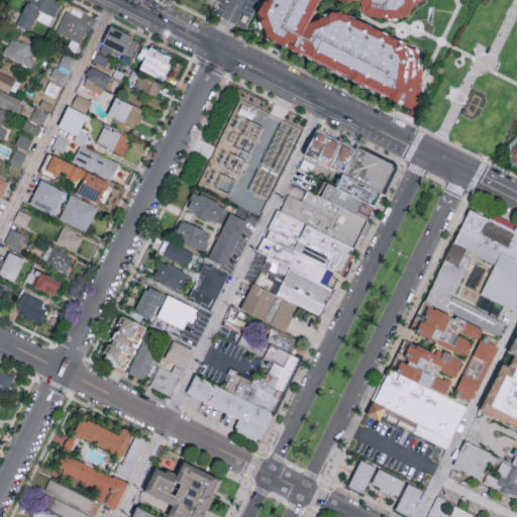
[(29,29),(34,18),(50,25),(61,0),(60,0),(28,0),(18,25),(29,29)]
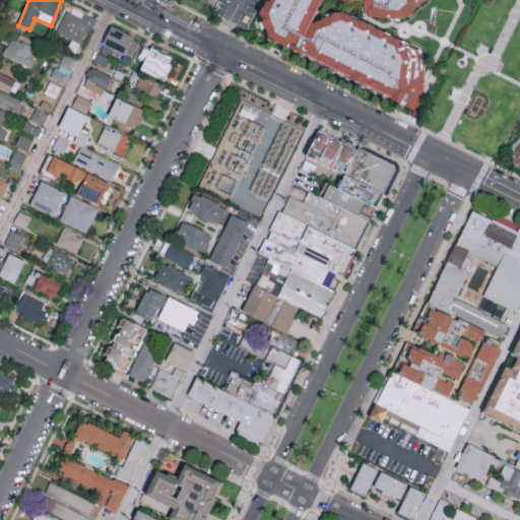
[(262,0),(259,7),(269,40),(418,116),(421,63),(413,46),(348,14),(311,23),(322,0),(332,0),(370,17),(398,20),(425,0),(262,0)]
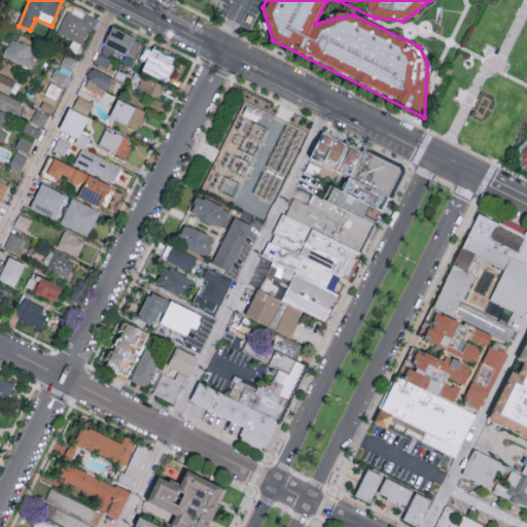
[(58,32),(73,39),(71,43),(81,47),(95,16),(70,5),(58,32)]
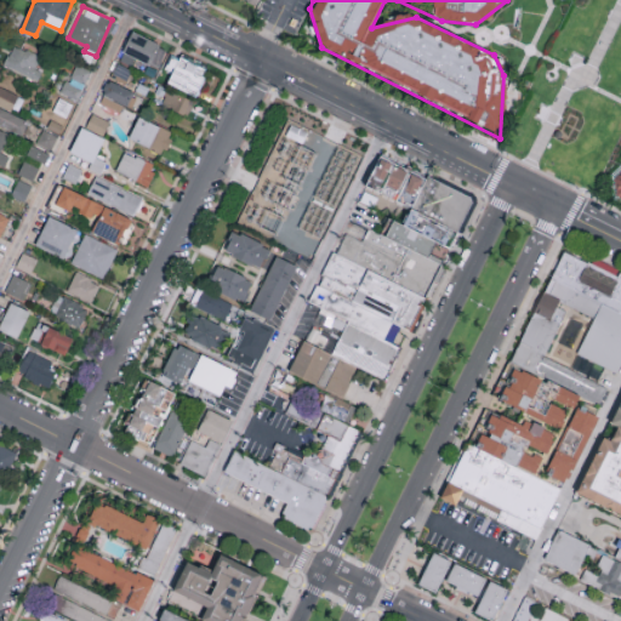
[(155,66),(157,62),(160,63),(167,46),(131,30),(119,60),(131,66),(135,57),(155,66)]
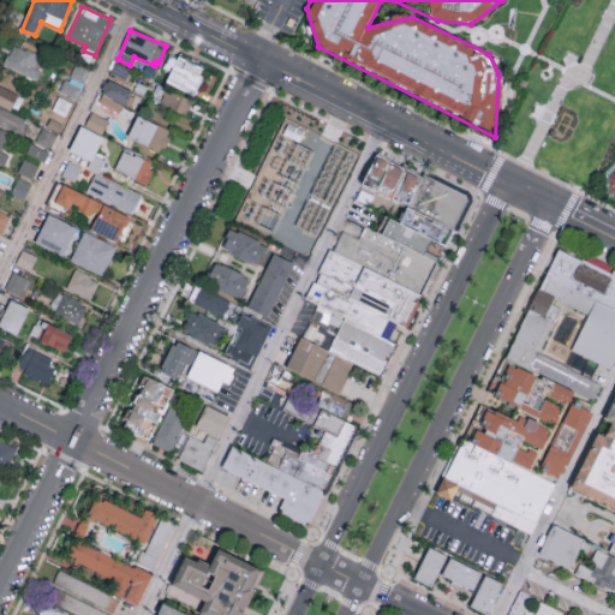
[(37,79),(41,70),(35,66),(40,55),(13,43),(4,64),(37,79)]
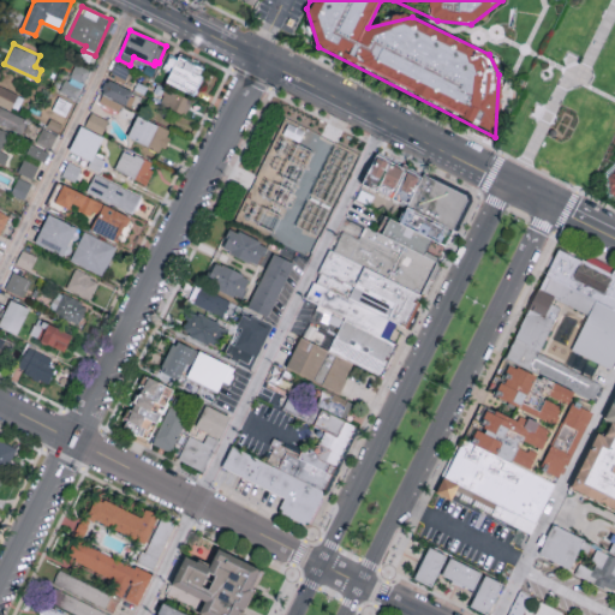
[(169,70),(166,78),(195,90),(204,67),(169,53),(163,67),(169,70)]
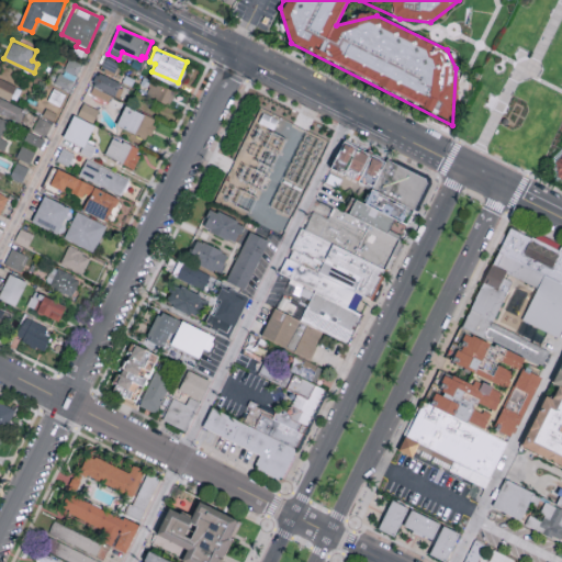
[(70,90),(81,63),(68,58),(63,74),(58,71),(54,83),(70,90)]
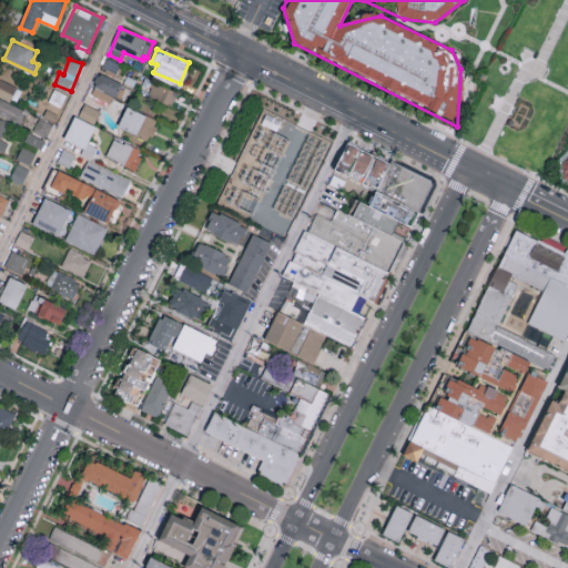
[(121,81),(99,73),(91,92),(113,101),(121,81)]
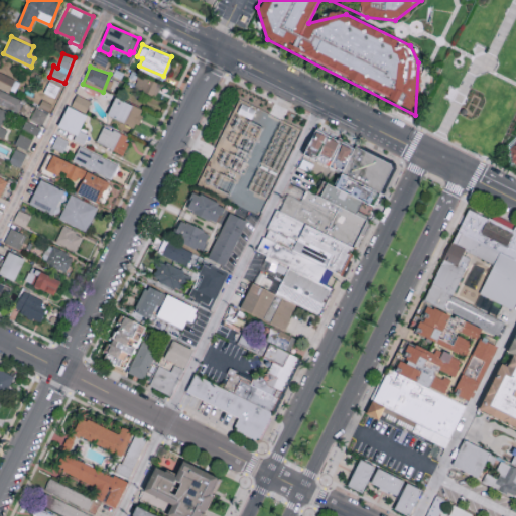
[(0,87),(14,94),(20,81),(0,72),(0,87)]
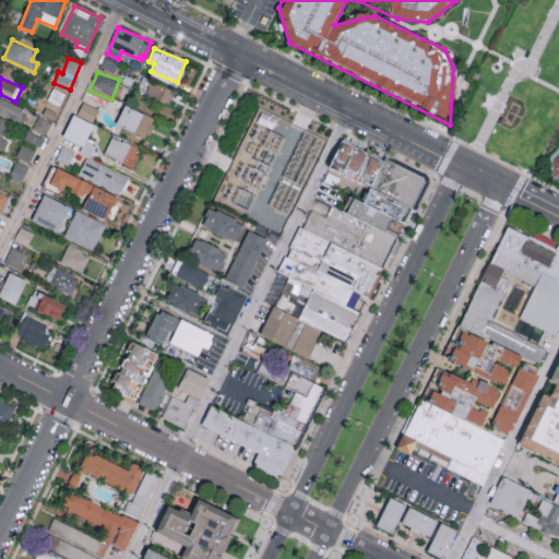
[(174,88),(150,81),(145,94),(169,102),(174,88)]
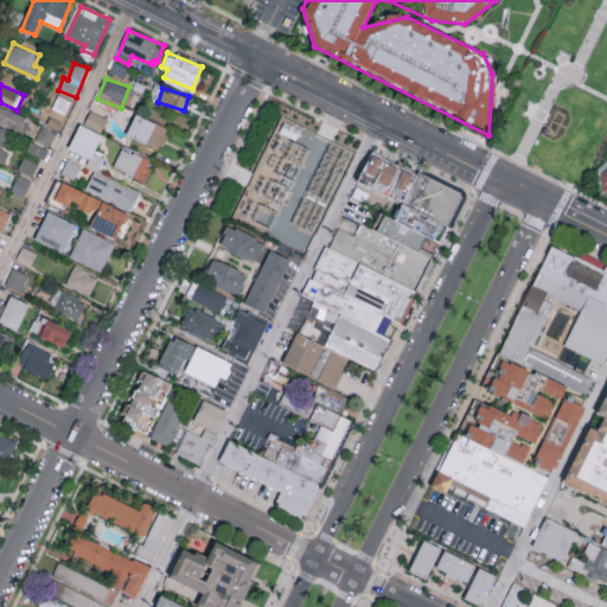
[(0,121),(20,131),(26,117),(0,103),(0,121)]
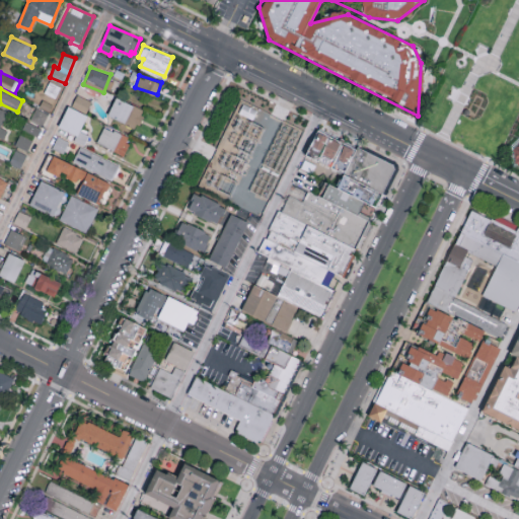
[(86,112),(90,100),(76,94),(72,105),(86,112)]
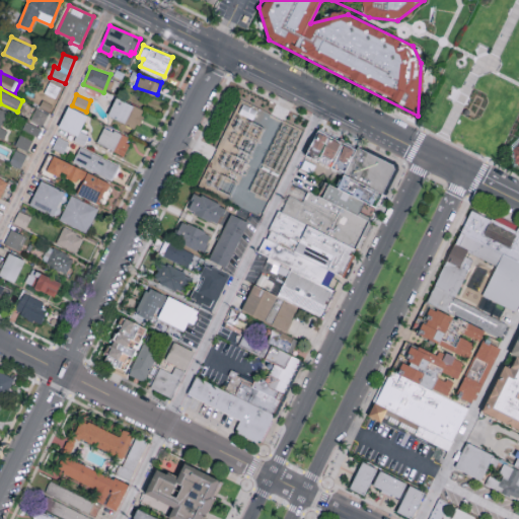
[(137,128),(144,108),(115,96),(107,116),(137,128)]
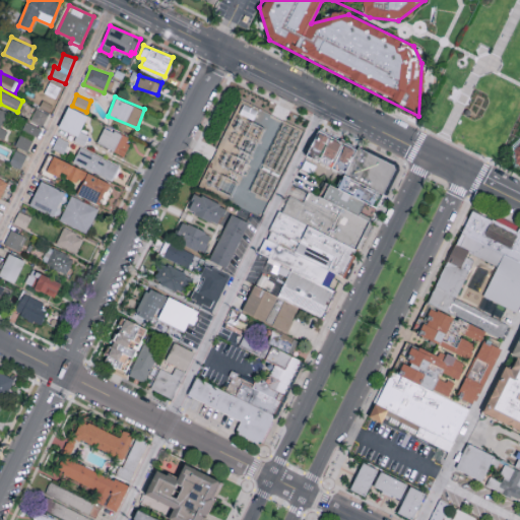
[(84,145),(88,134),(80,130),(87,115),(67,106),(58,126),(76,134),(73,140),(84,145)]
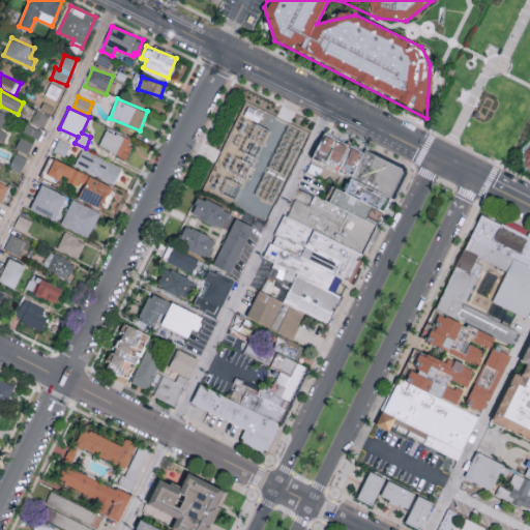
[(23,131),(40,139),(43,131),(27,124),(23,131)]
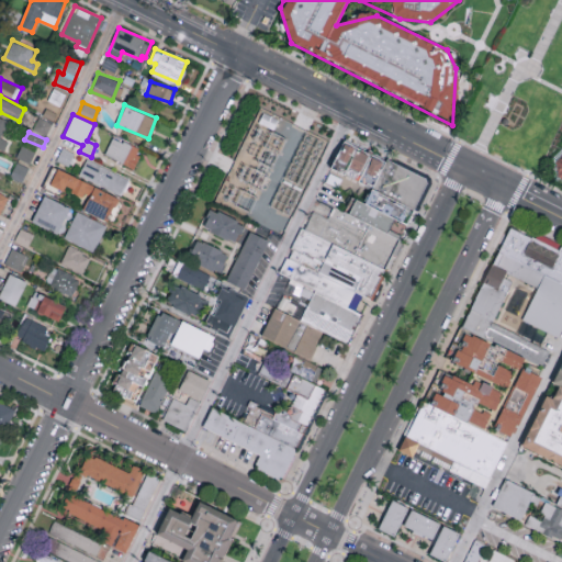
[(142,148),(112,136),(104,155),(133,167),(142,148)]
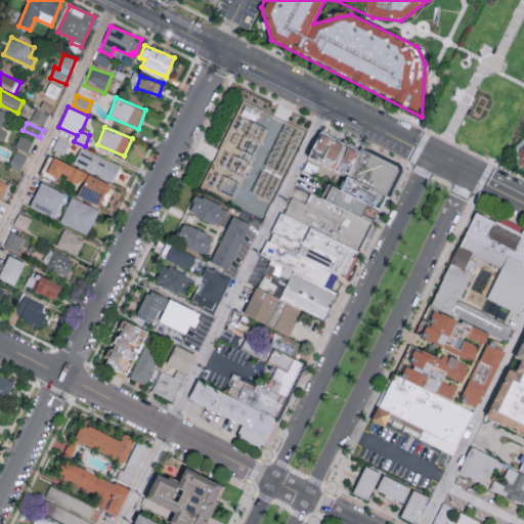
[(333,167),(344,141),(319,131),(308,156),(333,167)]
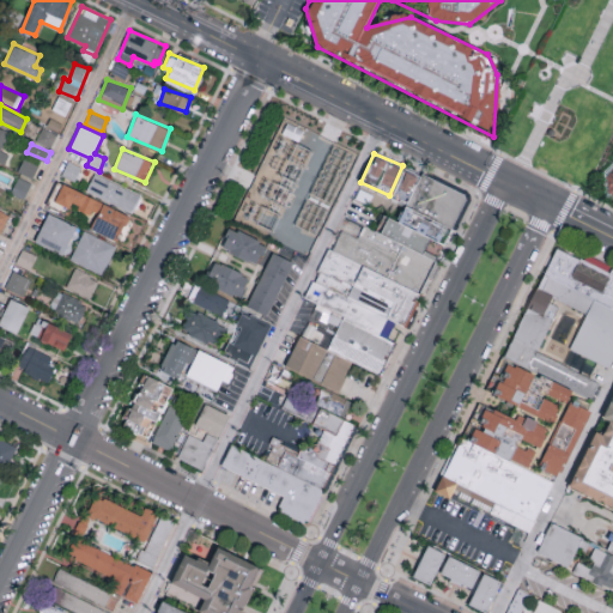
[(18,170),(31,177),(38,165),(24,158),(18,170)]
